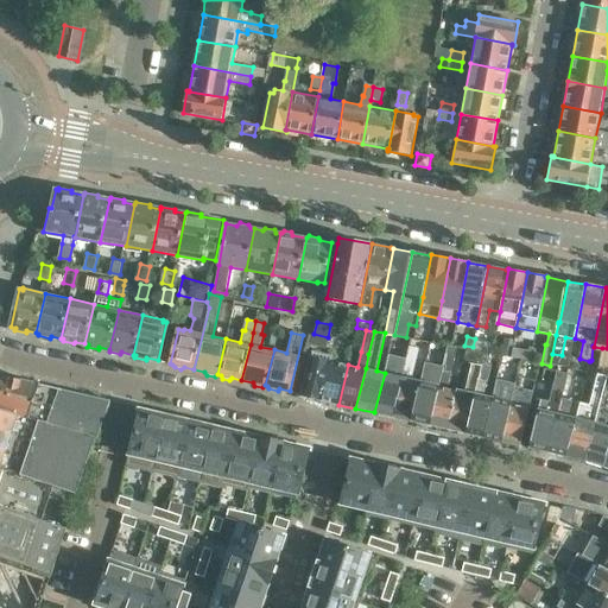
[(401,377),(392,417),(410,420),(419,380),(412,379),(418,349),(428,350),(429,341),(410,337),(407,352),(401,377)]
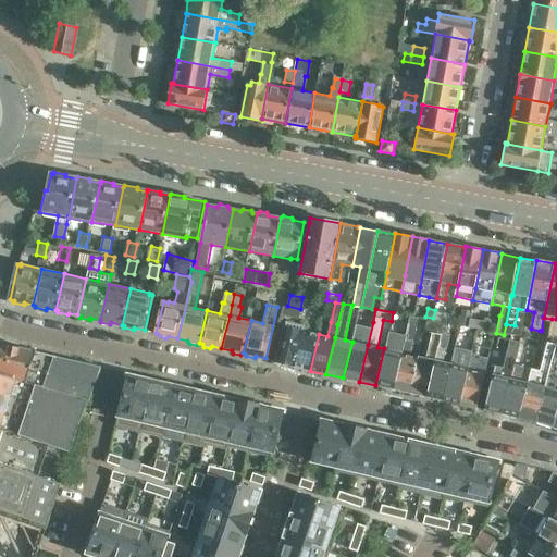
[(469,325),(471,317),(472,311),(462,309),(459,323),(469,325)]
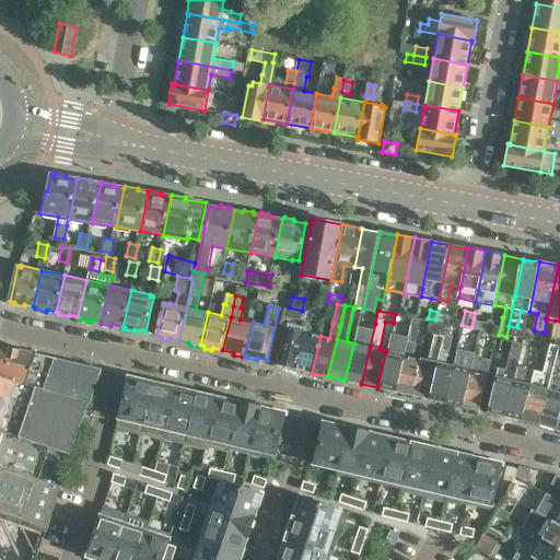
[(452,324),(454,315),(438,312),(435,319),(452,324)]
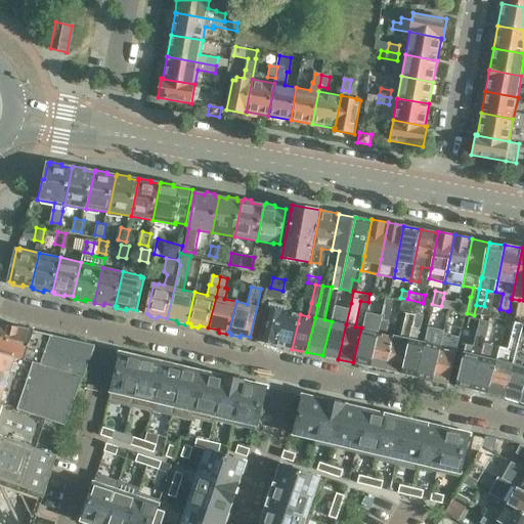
[(361,328),(353,362),(369,366),(378,332),(381,318),(387,297),(369,294),(368,302),(376,304),(369,330),(361,328)]
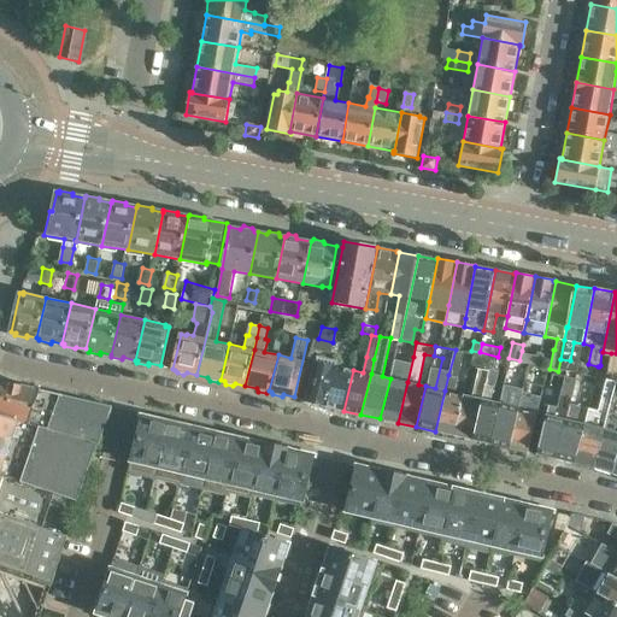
[(445,391),(435,432),(453,435),(464,394),(454,393),(459,377),(464,352),(456,350),(448,375),(445,391)]
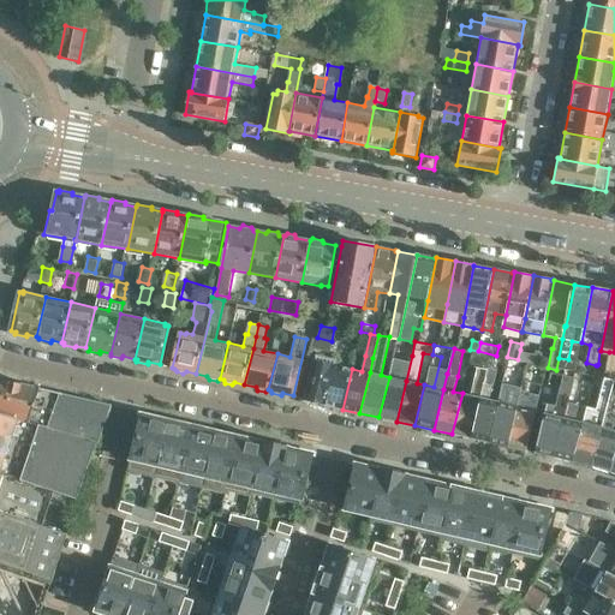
[(335,358),(324,405),(342,410),(352,369),(344,366),(347,352),(336,350),(335,358)]
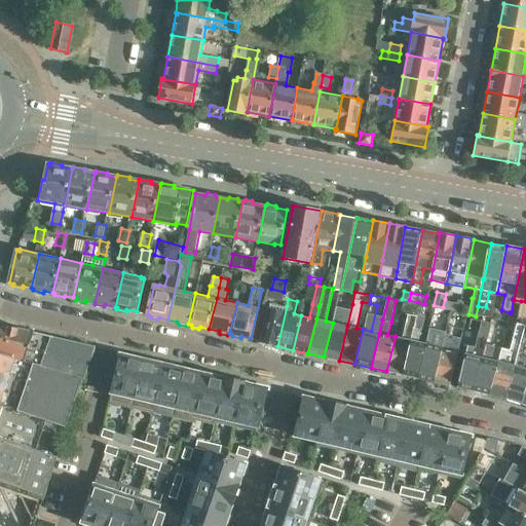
[(443,307),(460,311),(462,302),(445,299),(443,307)]
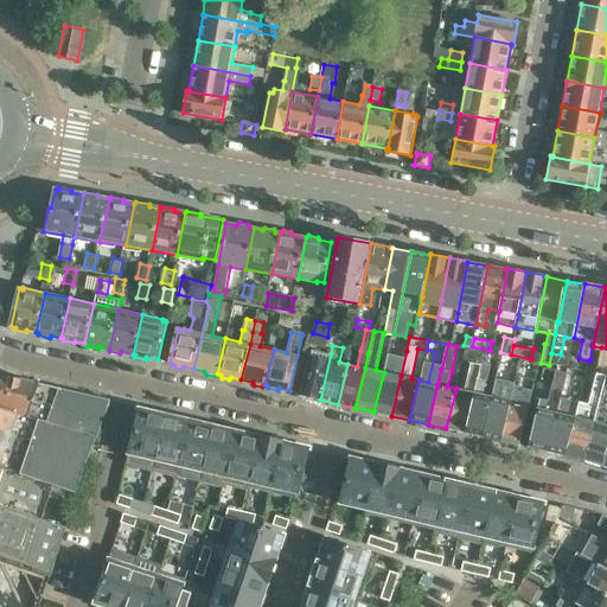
[(457,388),(446,428),(464,433),(473,393),(481,363),(485,351),(467,346),(464,358),(472,360),(468,376),(465,390),(457,388)]
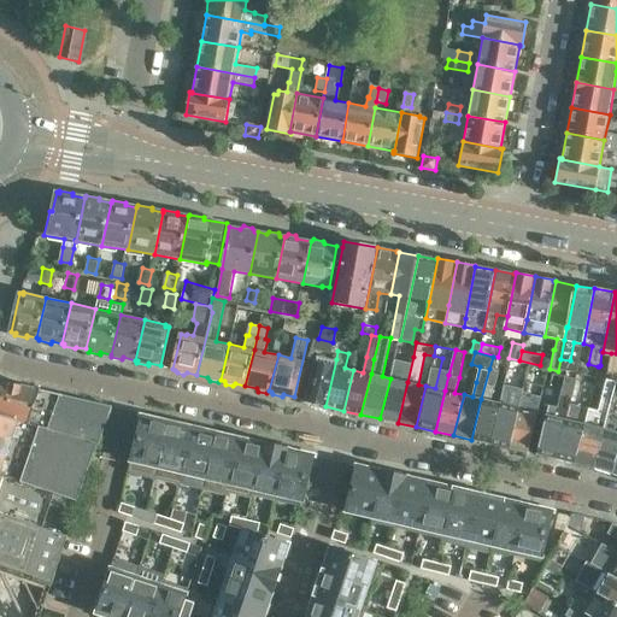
[(317,354),(305,401),(325,406),(336,359),(317,354)]
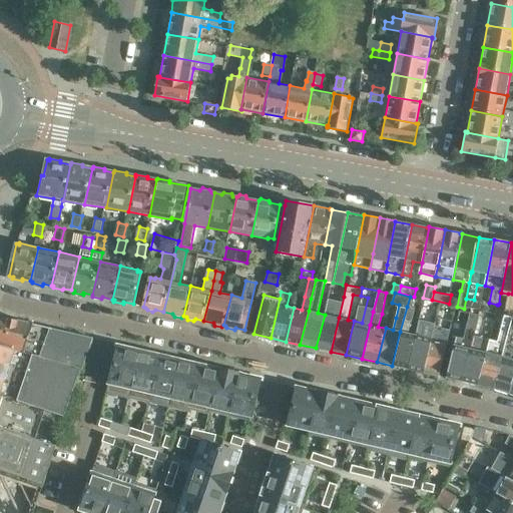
[(325,315),(316,348),(331,352),(339,318),(344,297),(337,296),(332,316),(325,315)]
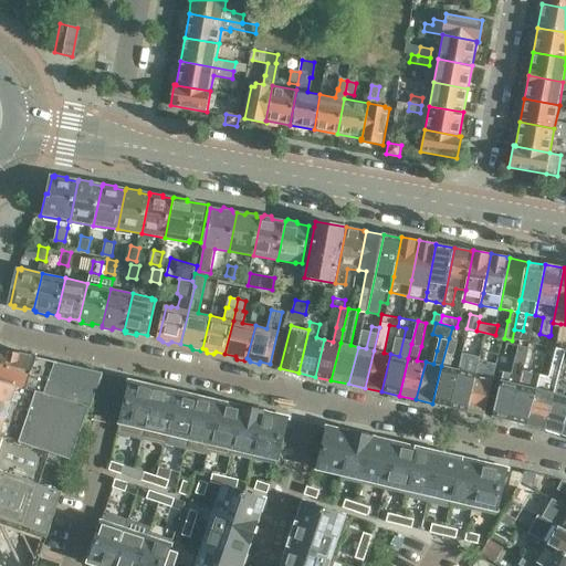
[(441,366),(432,404),(450,407),(459,370),(450,368),(453,354),(457,341),(449,338),(441,366)]
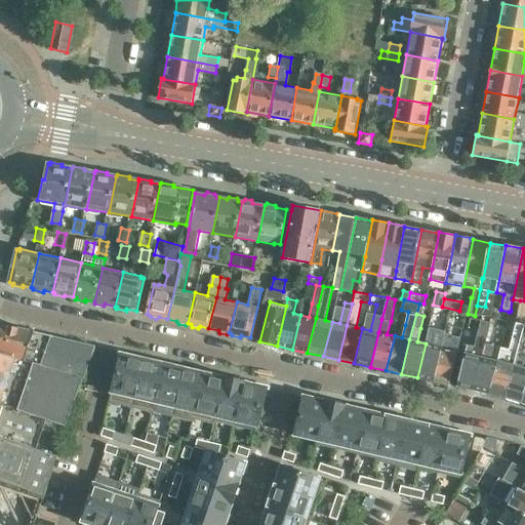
[(507,328),(509,321),(498,319),(497,326),(507,328)]
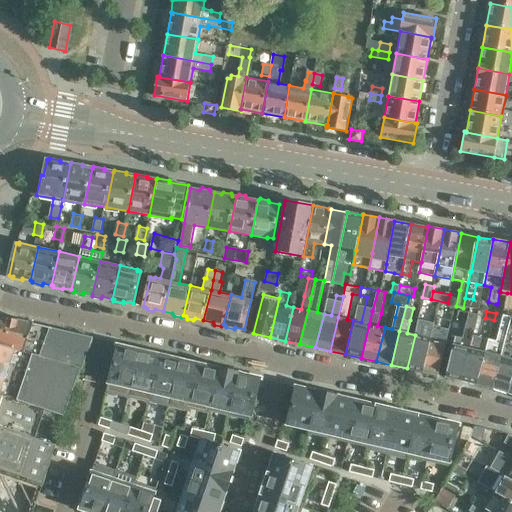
[(453,344),(446,376),(461,380),(469,347),(470,348),(473,335),(478,314),(469,312),(460,345),(457,344),(457,345),(453,344)]
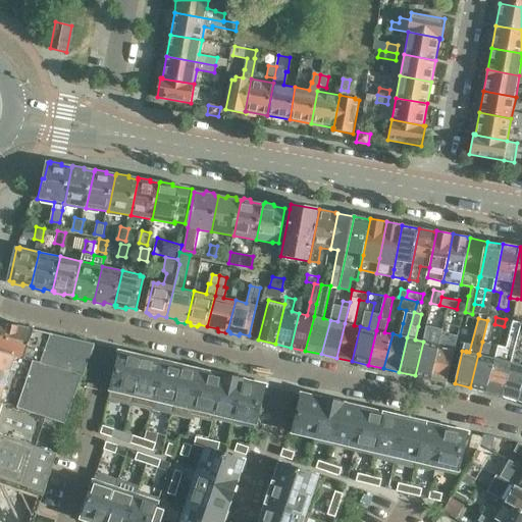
[(0,321),(0,351),(16,355),(16,357),(24,360),(24,359),(33,361),(34,360),(83,375),(84,375),(91,356),(95,344),(96,341),(0,321)]
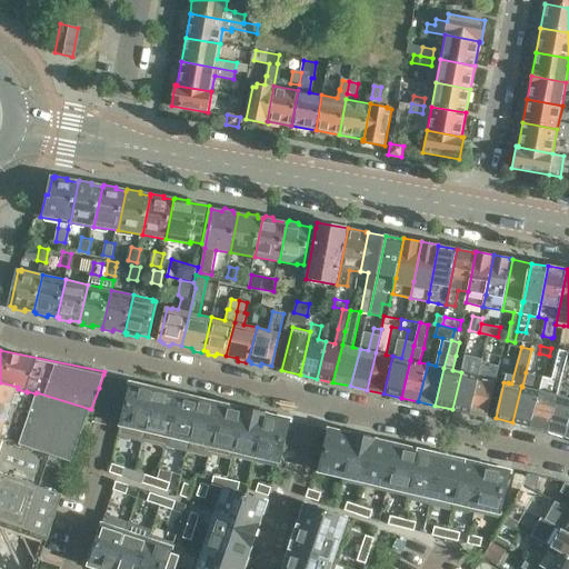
[(461,372),(452,409),(468,412),(477,377),(481,361),(481,360),(483,352),(483,351),(476,350),(473,360),(472,360),(469,375),(461,372)]
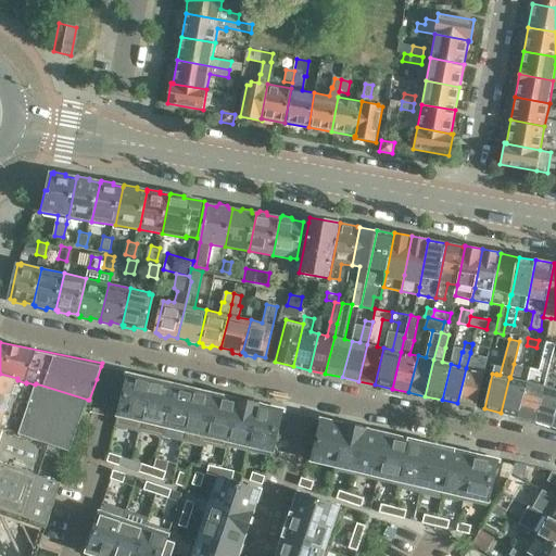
[(534,422),(552,357),(555,344),(546,342),(540,370),(531,368),(518,418),(534,422)]
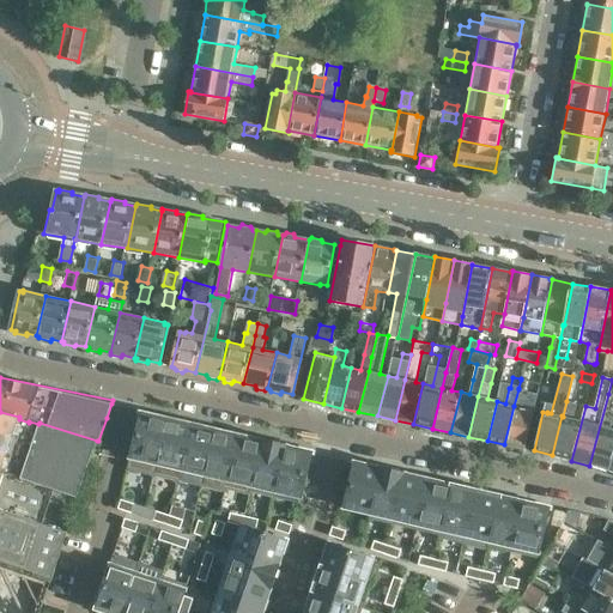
[(514,406),(504,444),(525,449),(533,411),(538,394),(523,392),(519,389),(514,406)]
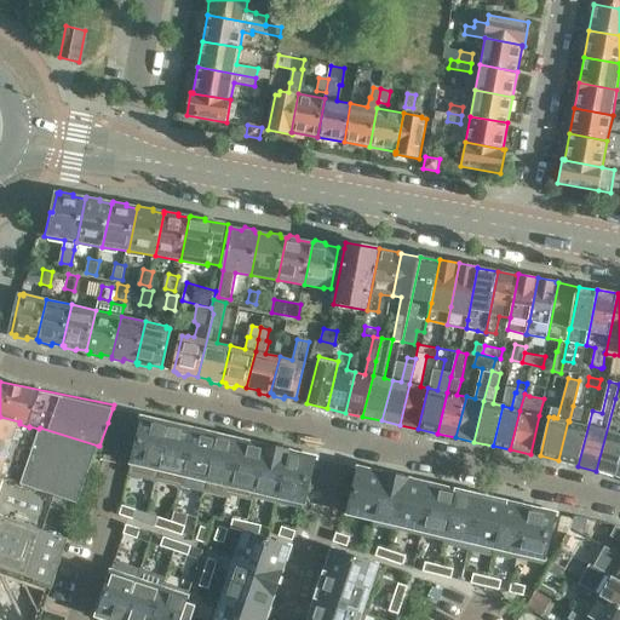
[(619,454),(619,434),(619,425),(619,400),(615,399),(596,471),(613,476),(619,454)]
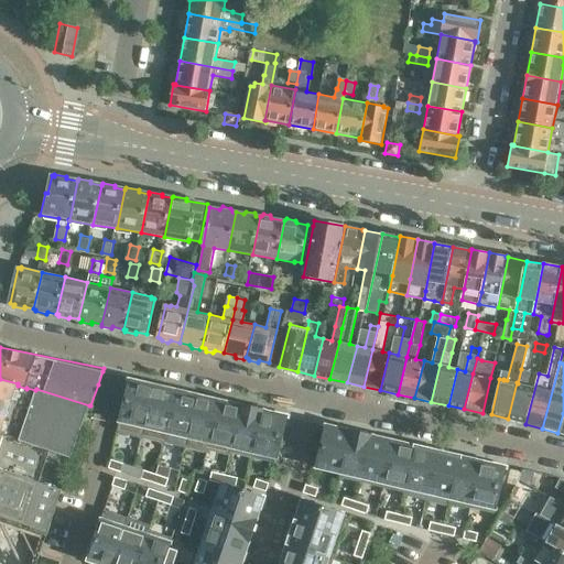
[(517,382),(508,419),(525,424),(539,373),(521,369),(518,383),(517,382)]
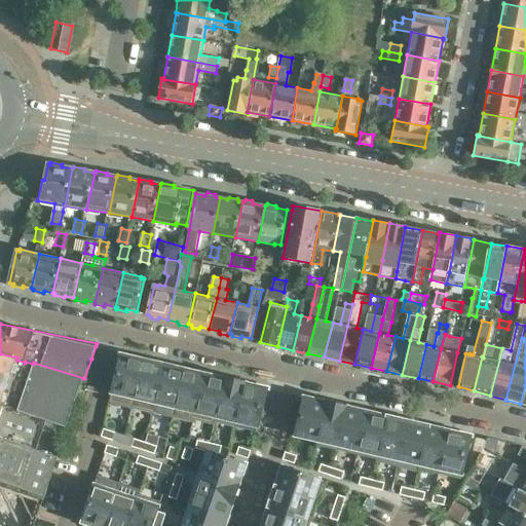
[(0,353),(0,404),(67,426),(83,378),(34,363),(33,364),(25,362),(25,363),(16,360),(16,358),(0,353)]
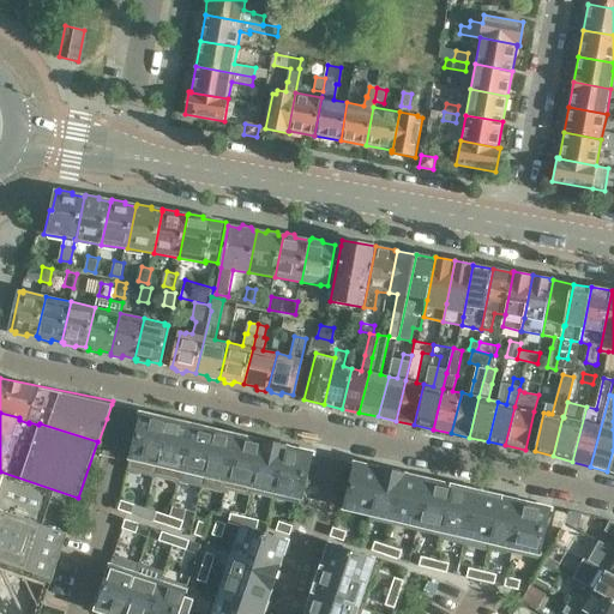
[(152,476),(166,420),(163,419),(163,417),(155,415),(154,417),(139,414),(126,470),(152,476)]
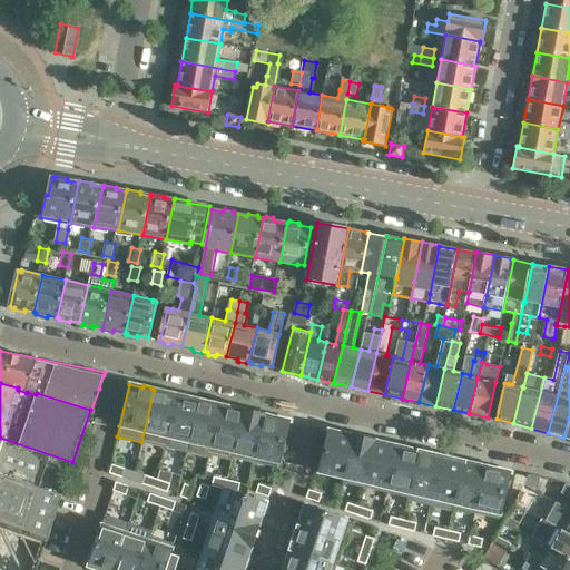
[(164,446),(176,395),(175,395),(154,390),(141,442),(164,446)]
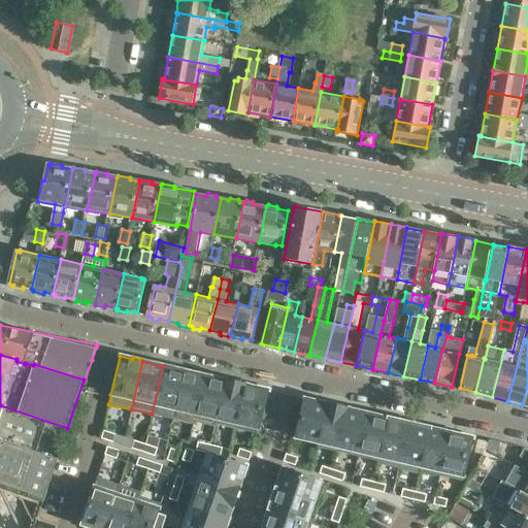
[(172,419),(184,370),(182,370),(183,368),(174,367),(174,368),(164,366),(163,366),(152,414),(172,419)]
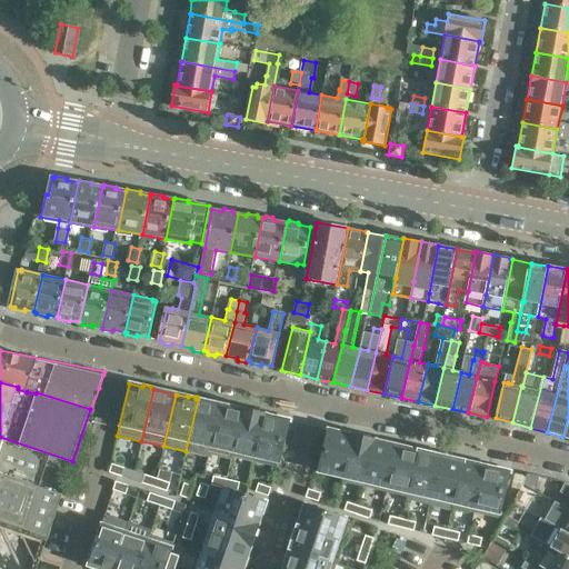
[(208,457),(220,405),(219,405),(198,399),(186,451),(208,457)]
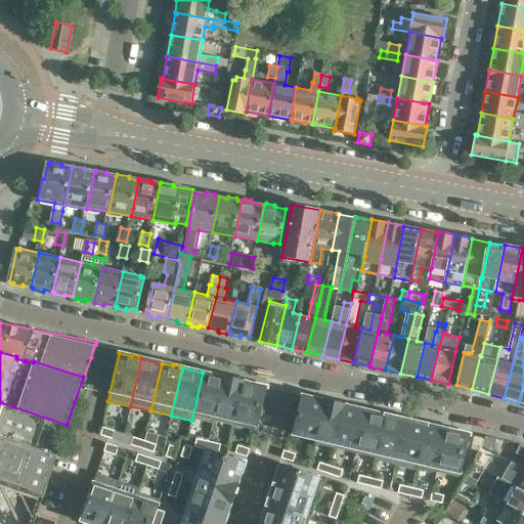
[(212,423),(223,377),(222,377),(203,373),(191,421),(192,421),(193,419),(212,423)]
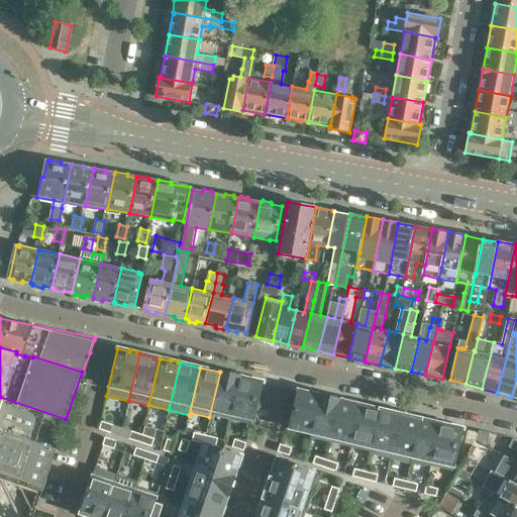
[(230,419),(240,376),(220,372),(209,417),(210,417),(211,415),(230,419)]
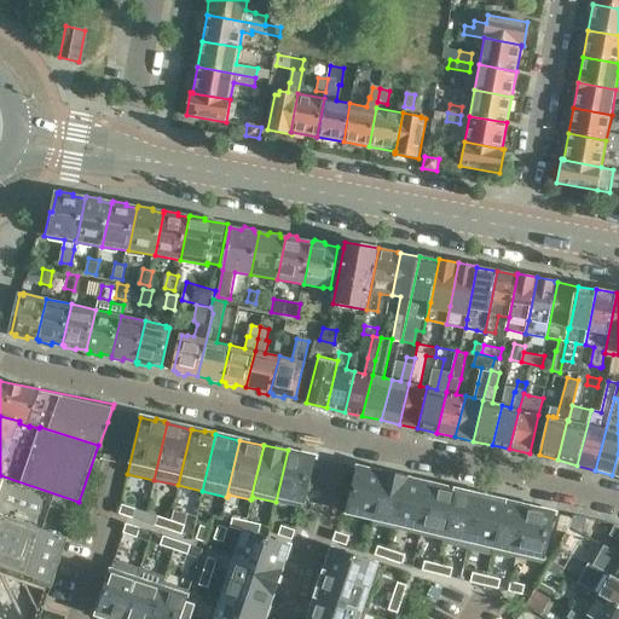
[(276,502),(302,508),(314,457),(289,452),(289,451),(288,450),(276,502)]
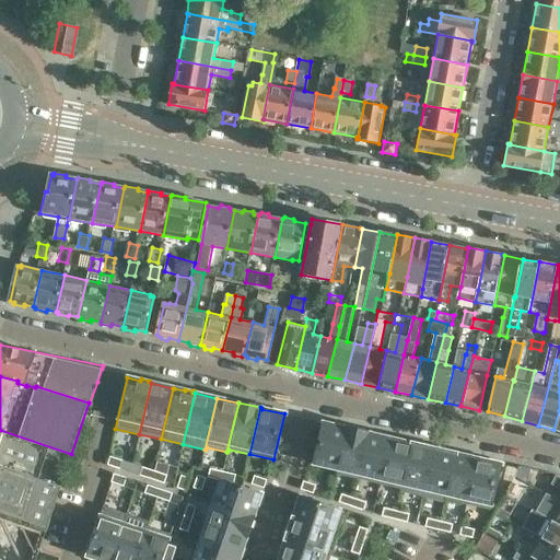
[(336,475),(347,428),(346,428),(346,429),(323,423),(313,464),(336,469),(335,474),(336,475)]
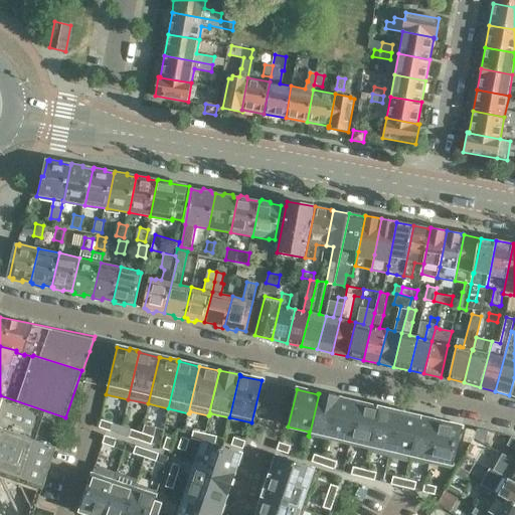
[(329,441),(339,398),(319,393),(309,437),(329,441)]
